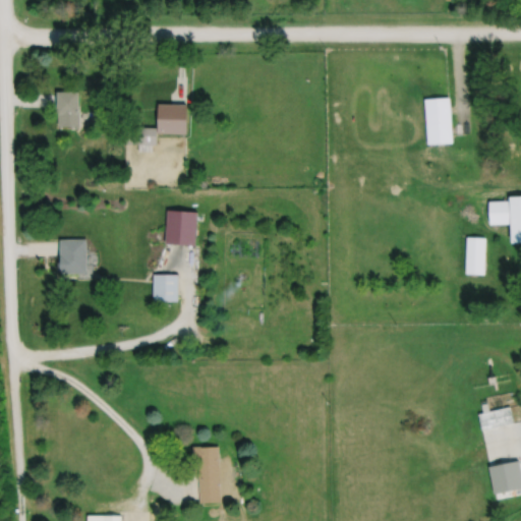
[(79,92),(58,92),(58,126),(79,126),(79,92)]
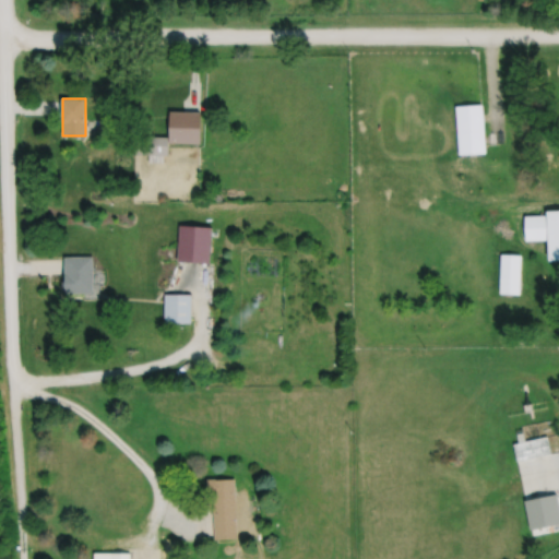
[(137,154),(169,154),(169,137),(137,137),(137,154)]
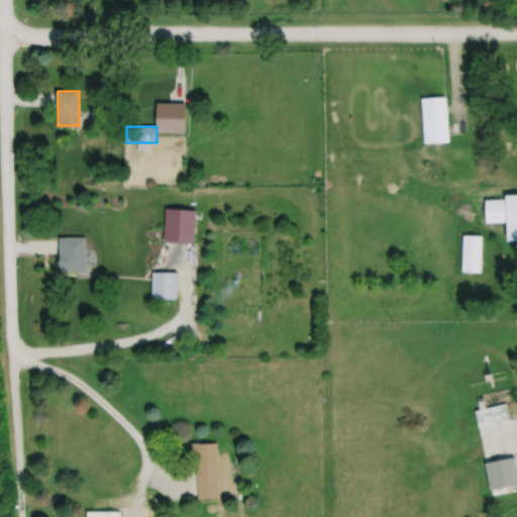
[(516,240),(516,196),(483,197),(484,223),(504,222),(504,241),(516,240)]
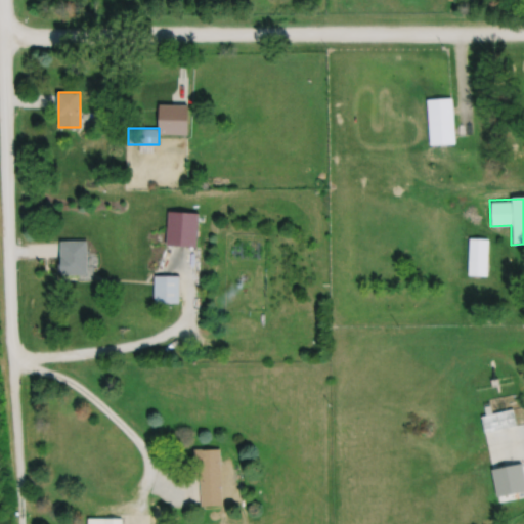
[(168,245),(198,246),(199,212),(169,211),(168,245)]
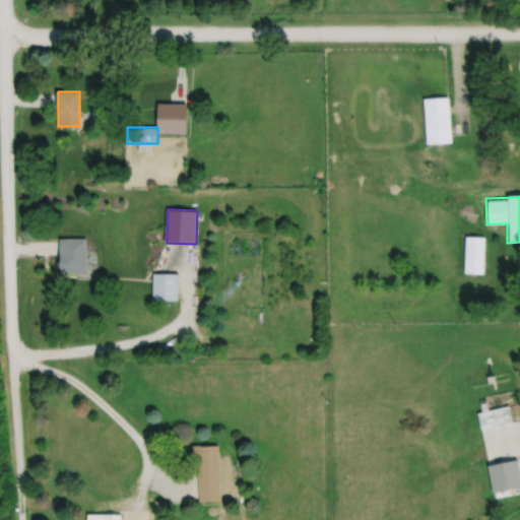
[(463,238),(463,274),(482,274),(482,238),(463,238)]
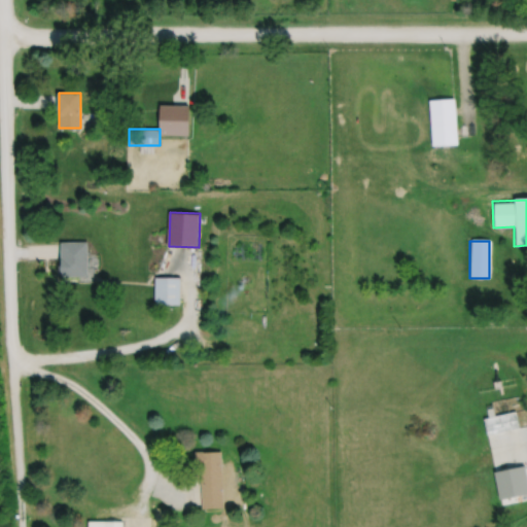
[(89,242),(61,242),(61,277),(89,277),(89,242)]
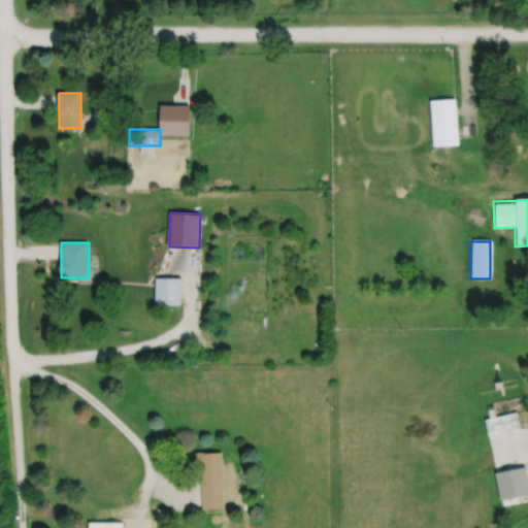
[(157,304),(180,304),(180,277),(157,277),(157,304)]
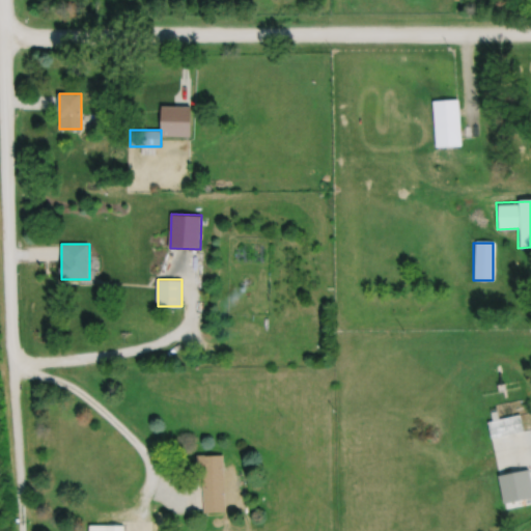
[(488,438),(522,431),(519,415),(485,421),(488,438)]
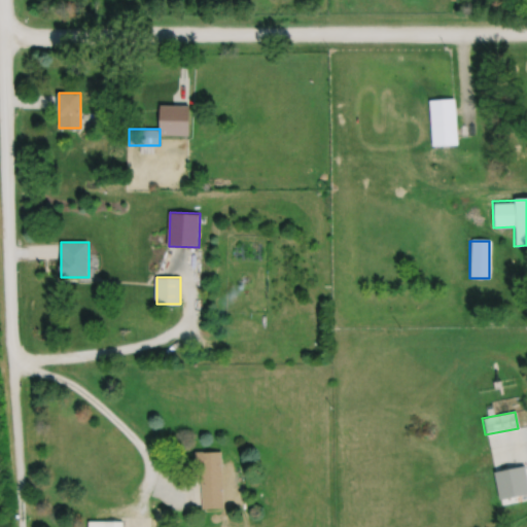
[(223,508),(222,451),(199,452),(200,510),(223,508)]
